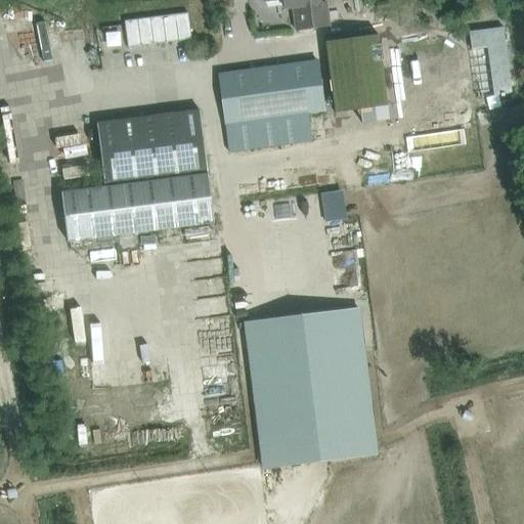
[(319,0),(264,0),(264,1),(273,0),(282,0),(285,10),(292,9),(295,31),(329,27),(325,4),(320,4),(319,0)]
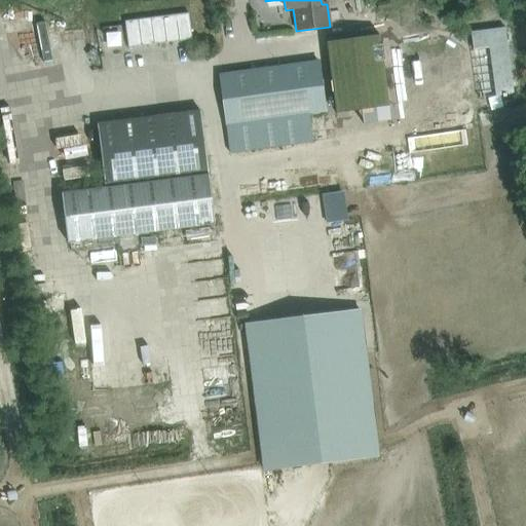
[(128,48),(192,39),(188,13),(124,22),(128,48)]
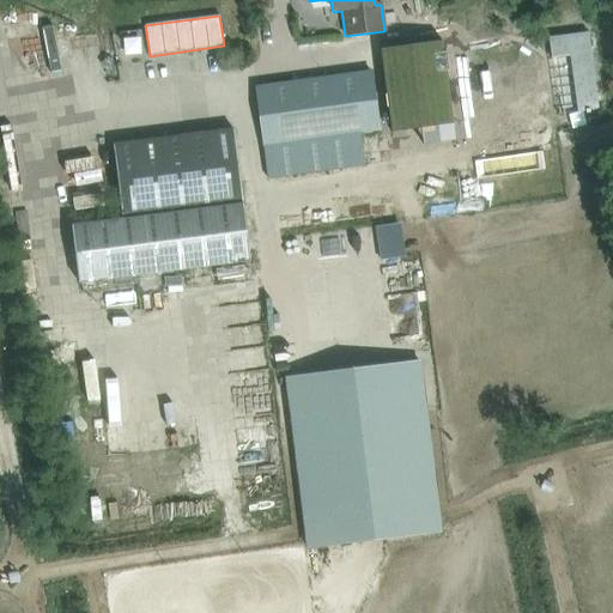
[(398,68),(381,71),(390,134),(420,131),(423,153),(456,149),(442,42),(395,48),(398,68)]
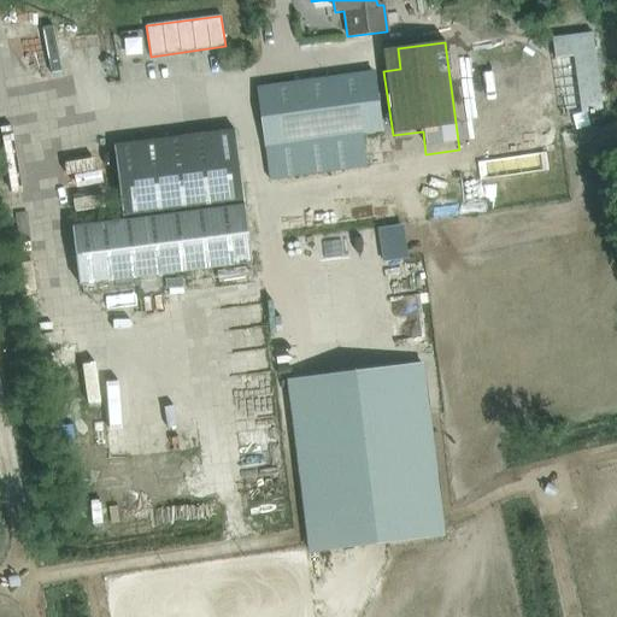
[(256,89),(264,147),(269,180),(365,166),(360,134),(382,130),(375,72),(256,89)]
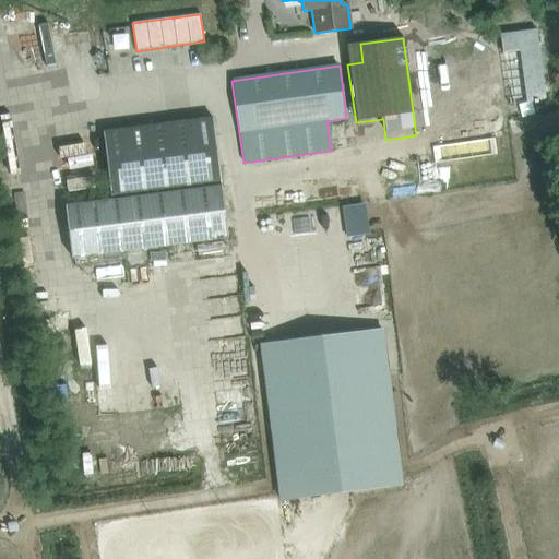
[(102,131),(110,199),(63,205),(70,257),(226,238),(212,118),(102,131)]
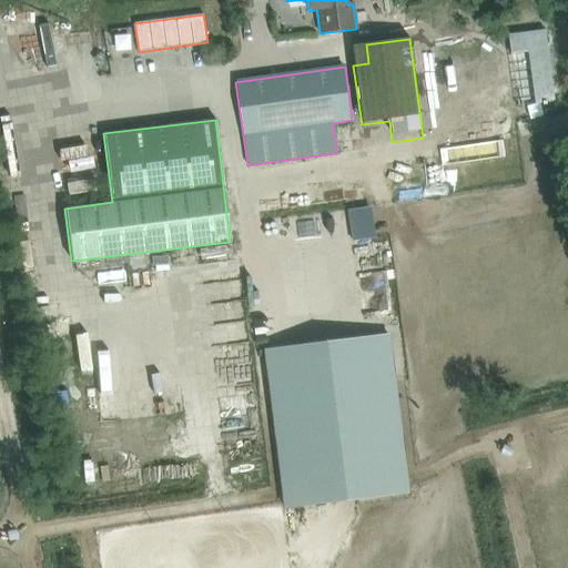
[(371,205),(347,209),(352,240),(375,236),(375,233),(371,205)]
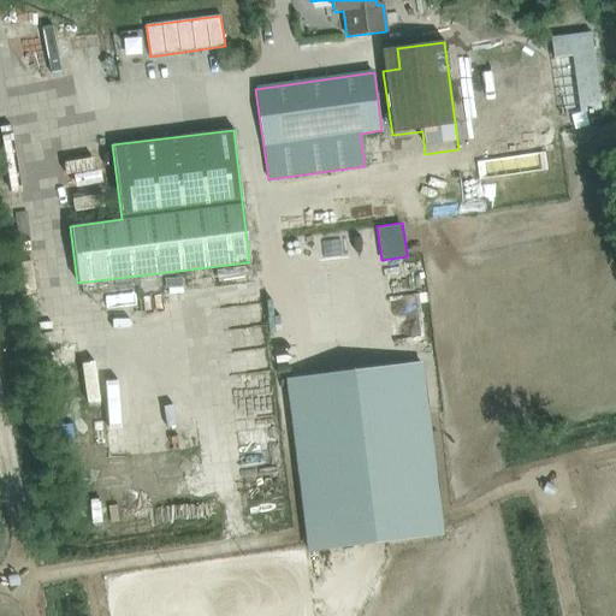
[(309,236),(309,255),(327,255),(327,237),(309,236)]
